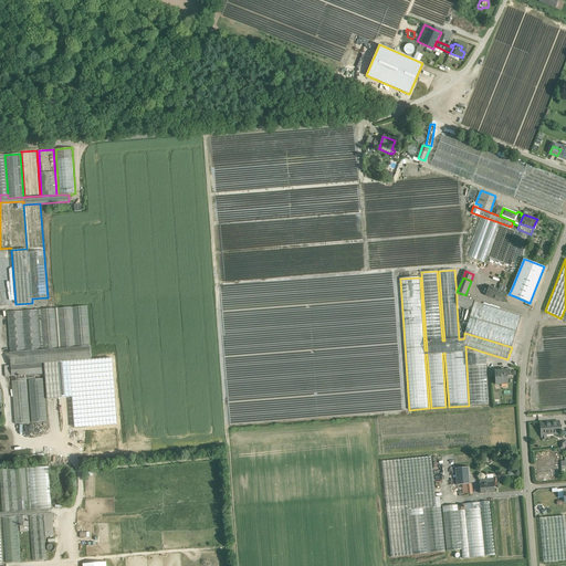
[(499,291),(490,286),(485,295),(503,303),(507,293),(503,292),(504,287),(501,286),(499,291)]
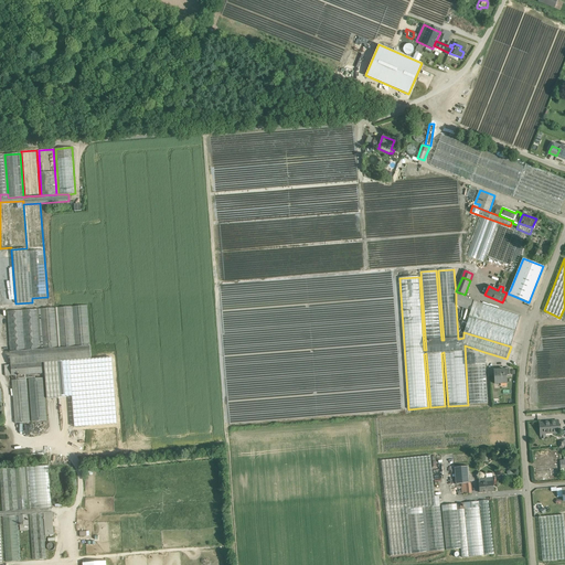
[(521,316),(473,300),(456,295),(456,305),(471,310),(464,332),(511,347),(521,316)]
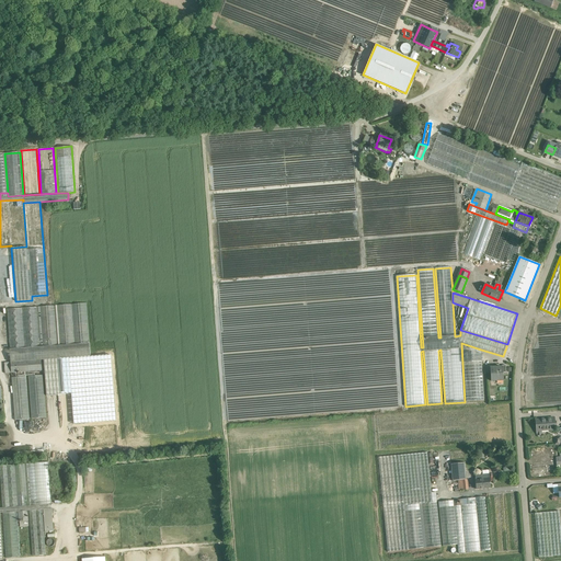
[(87,305),(57,307),(59,346),(58,346),(55,307),(7,309),(11,363),(41,361),(44,361),(58,359),(60,358),(90,357),(87,305)]
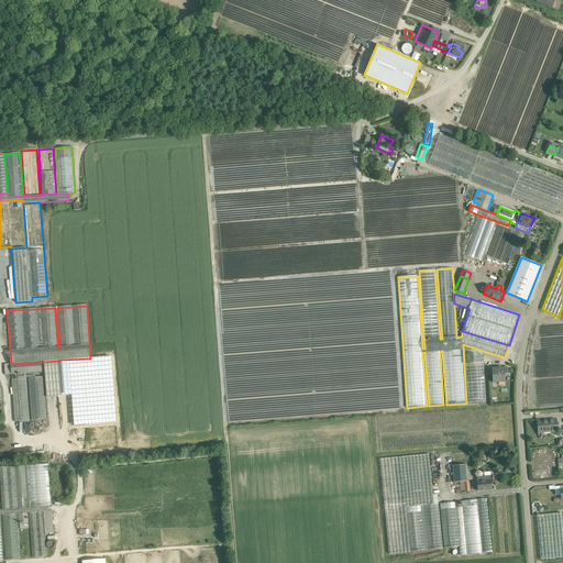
[(483,351),(463,344),(466,404),(486,403),(483,351)]
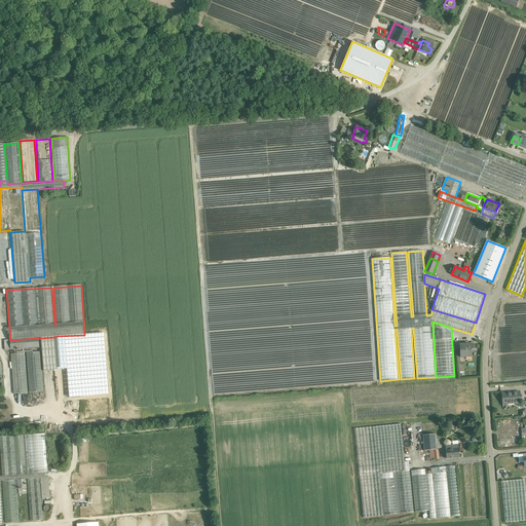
[(84,335),(57,336),(60,375),(87,373),(84,335)]
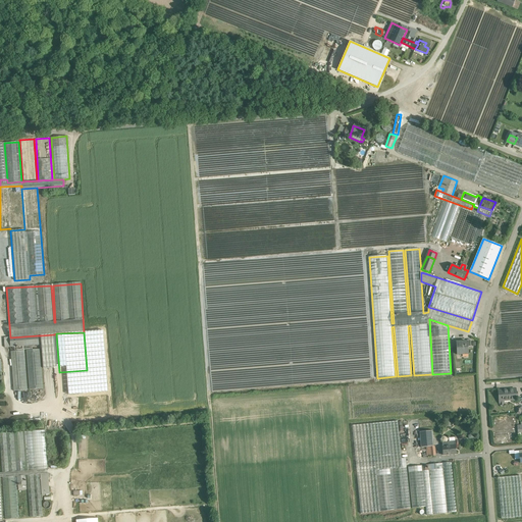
[(54,334),(41,335),(44,366),(57,365),(54,334)]
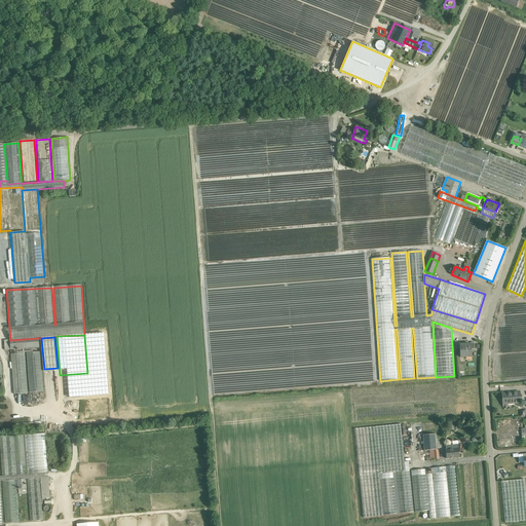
[(38,338),(10,340),(10,349),(16,348),(16,349),(19,349),(19,348),(39,347),(38,338)]
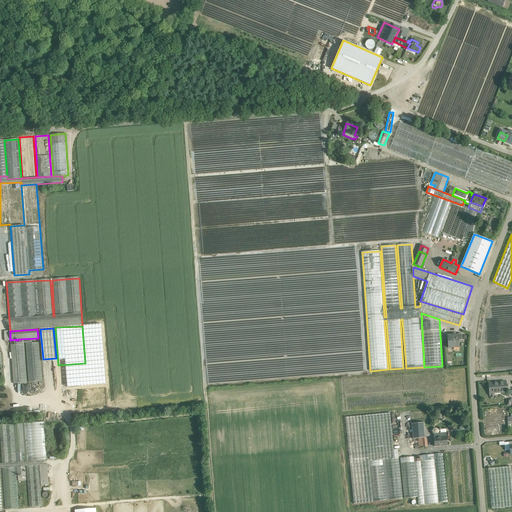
[(458,335),(448,336),(448,348),(459,347),(459,340),(459,335),(458,335)]
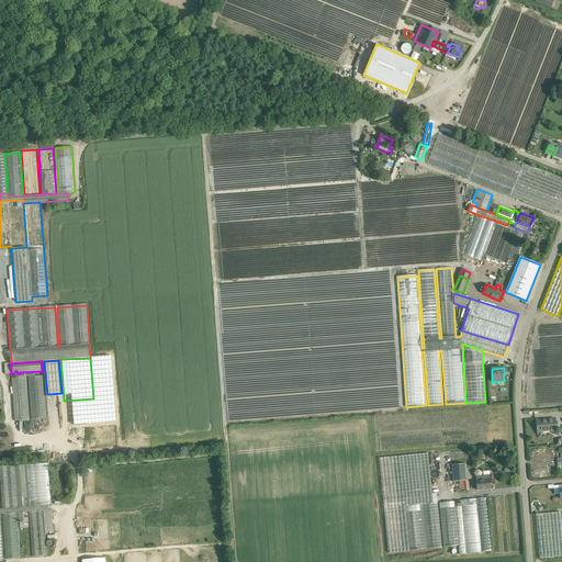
[(26,377),(12,379),(14,422),(30,419),(26,377)]
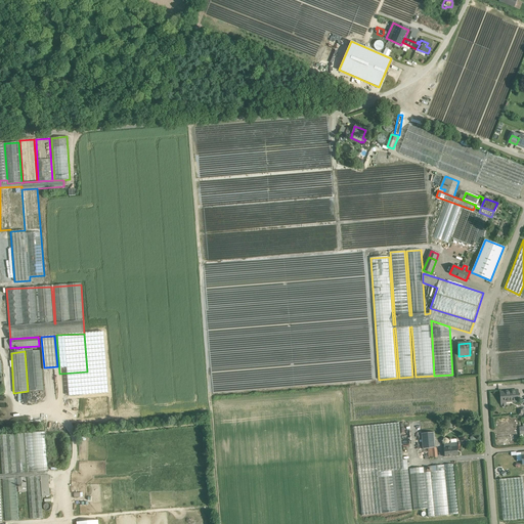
[(40,351),(26,352),(29,391),(43,390),(40,351)]
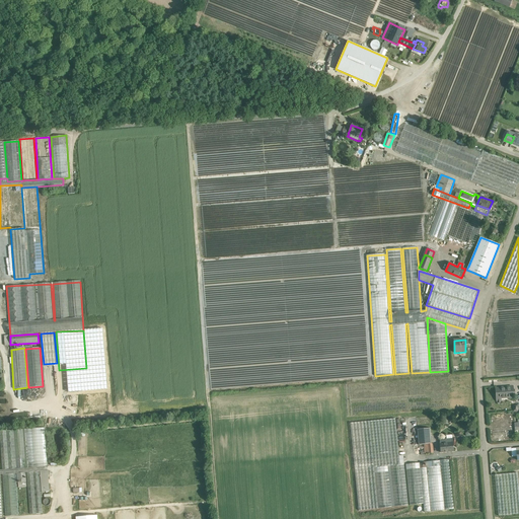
[(506,388),(504,388),(505,398),(513,397),(512,386),(506,387),(506,388)]
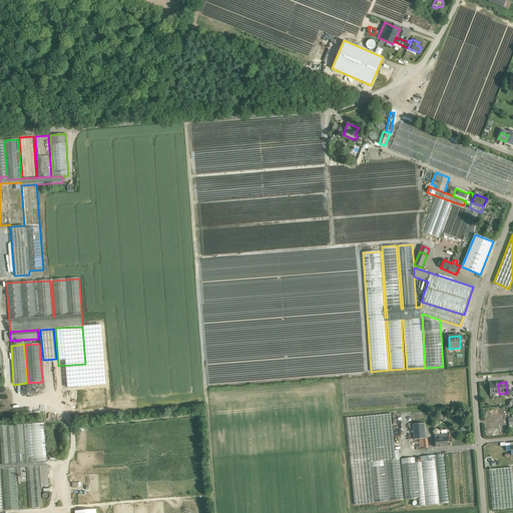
[(498,384),(489,385),(490,394),(490,397),(491,397),(491,398),(496,397),(495,394),(499,394),(498,384)]
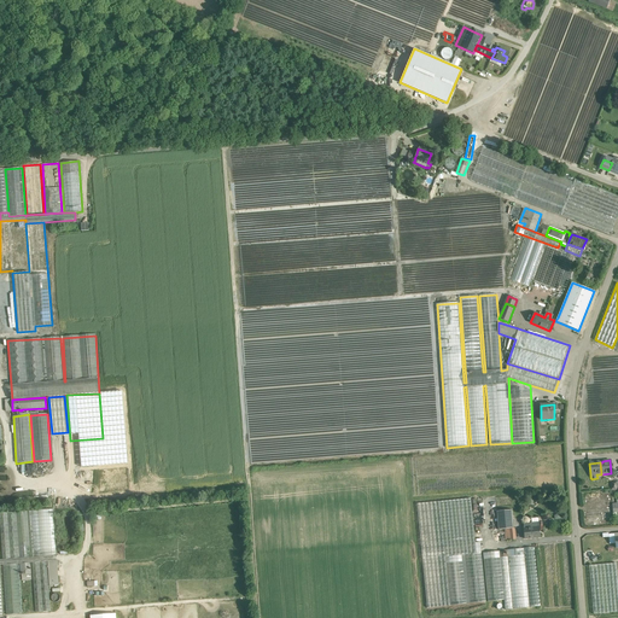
[(471,499),(439,502),(445,557),(461,555),(465,555),(476,554),(471,499)]
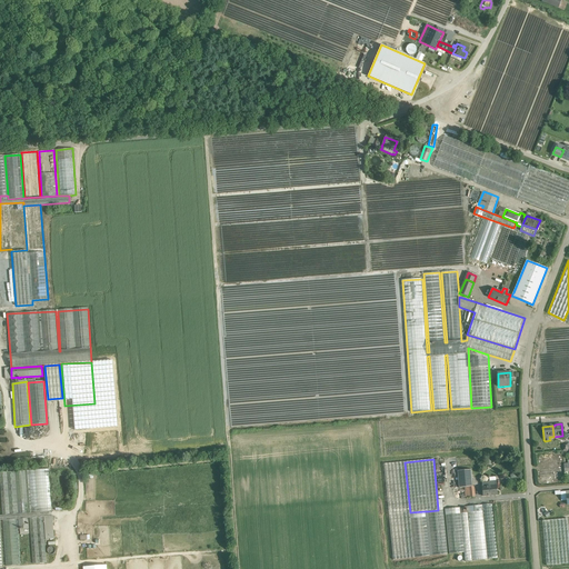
[(405,462),(383,465),(392,560),(415,558),(410,512),(405,462)]
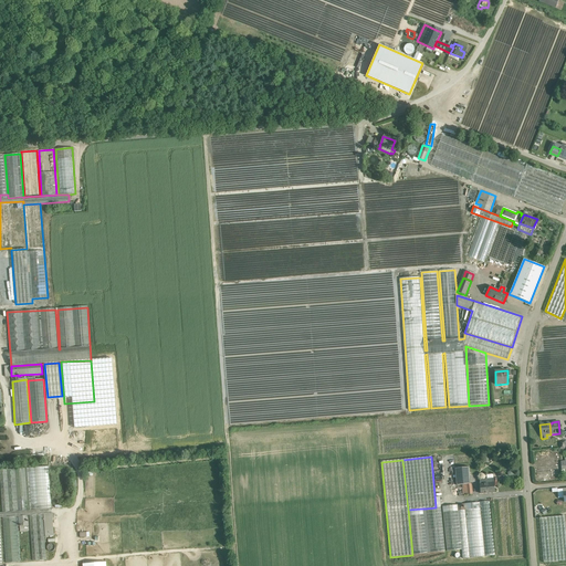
[(0,564),(2,564),(0,528),(0,516),(2,517),(6,563),(20,562),(17,516),(18,516),(28,515),(29,515),(32,561),(46,559),(43,514),(44,514),(52,513),(48,467),(14,470),(18,511),(17,511),(13,470),(0,470),(0,480),(2,512),(0,512),(0,564)]
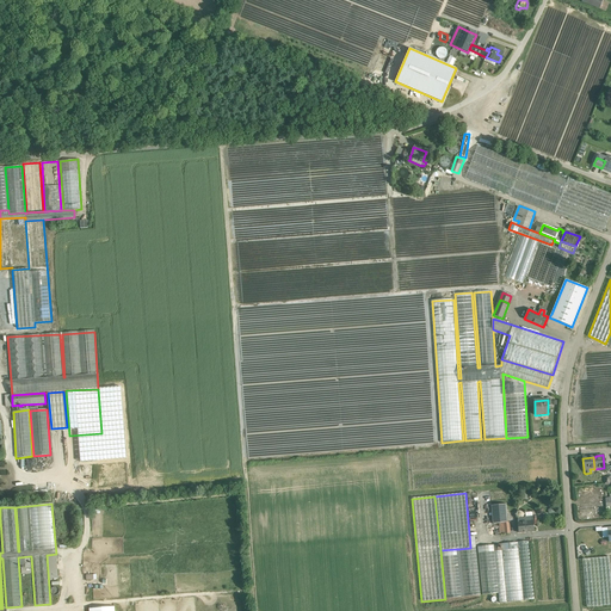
[(505,504),(492,505),(493,524),(499,523),(507,523),(505,504)]
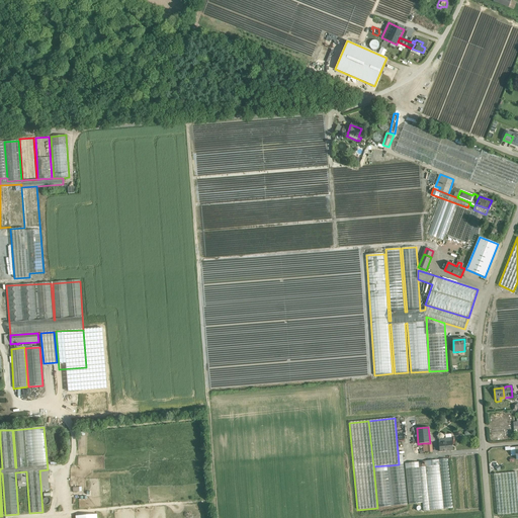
[(451,434),(445,434),(445,439),(438,440),(439,443),(439,452),(452,450),(451,442),(451,434)]
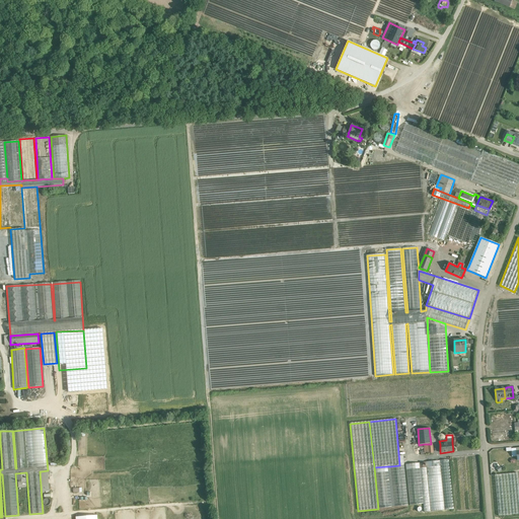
[(431,444),(424,444),(424,453),(427,452),(427,454),(433,453),(432,444),(431,444)]
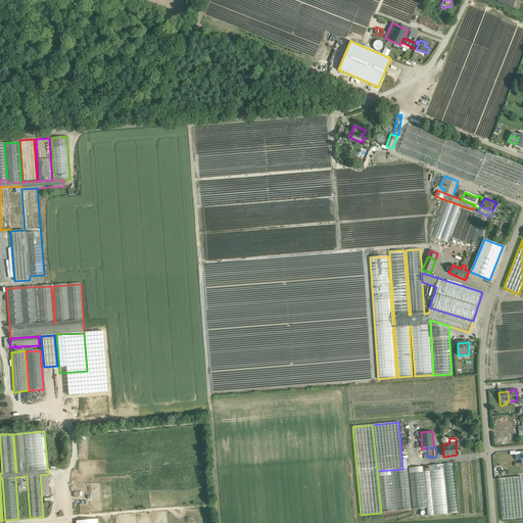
[(453,464),(443,465),(448,514),(458,513),(453,464)]
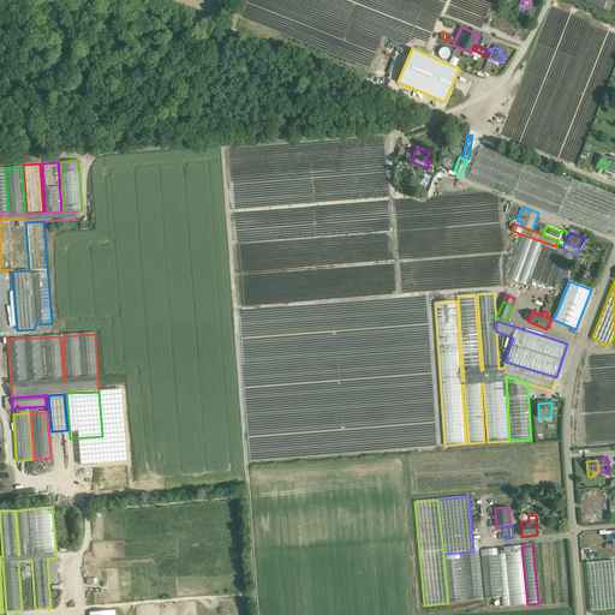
[(521,547),(505,548),(506,554),(497,555),(502,597),(502,598),(502,607),(527,604),(521,547)]
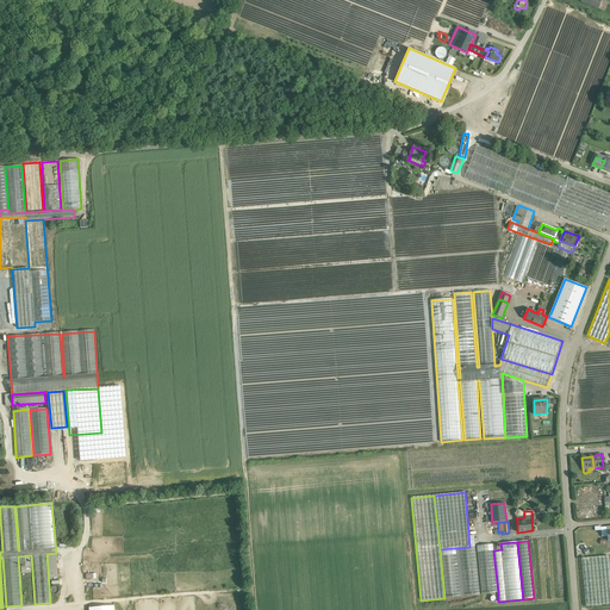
[(493,545),(477,546),(483,595),(498,592),(493,551),(493,545)]
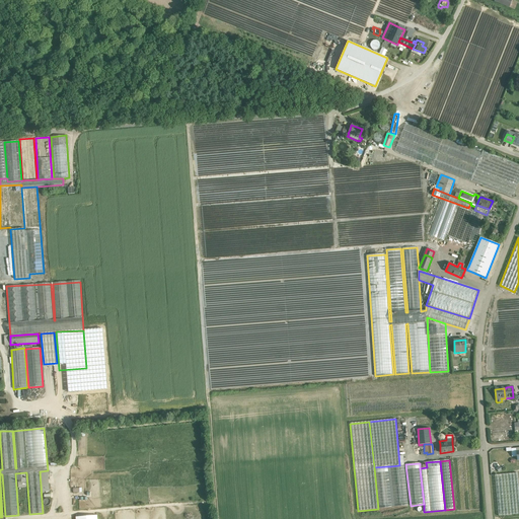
[(399,465),(390,466),(394,507),(409,506),(403,464),(399,465)]
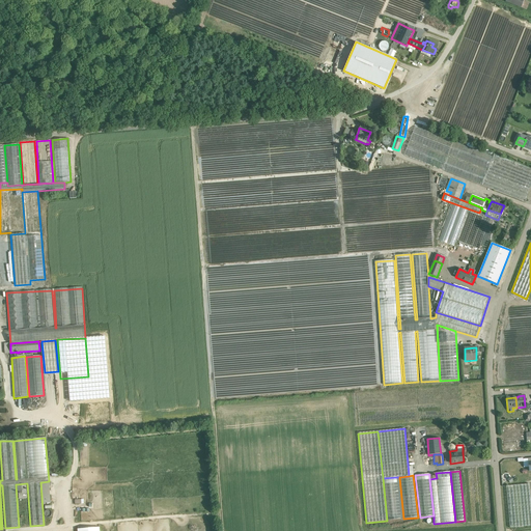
[(396,477),(383,478),(387,521),(401,519),(396,477)]
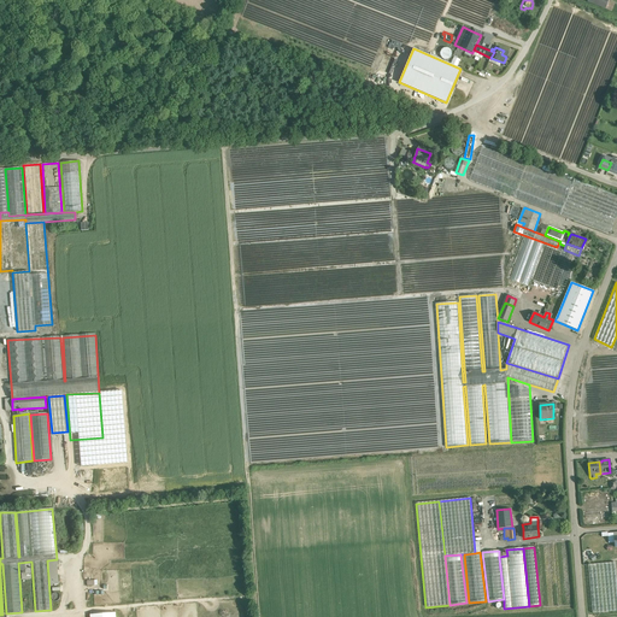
[(57,559),(48,560),(50,585),(58,585),(57,559)]
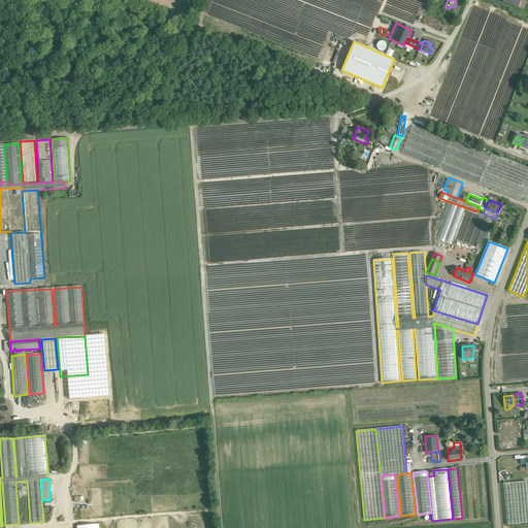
[(26,481),(17,482),(18,497),(27,496),(26,481)]
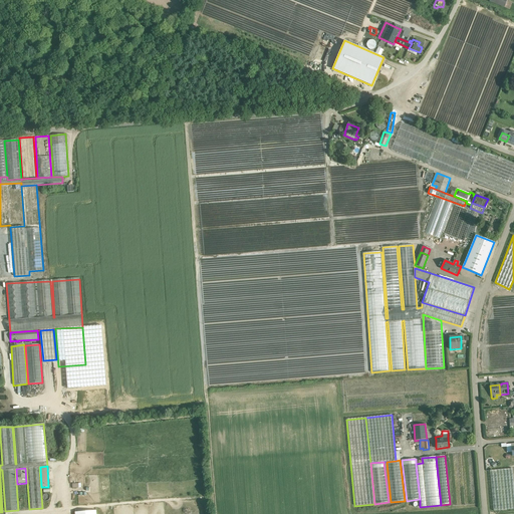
[(513,481),(513,469),(490,470),(494,511),(513,508),(513,481)]
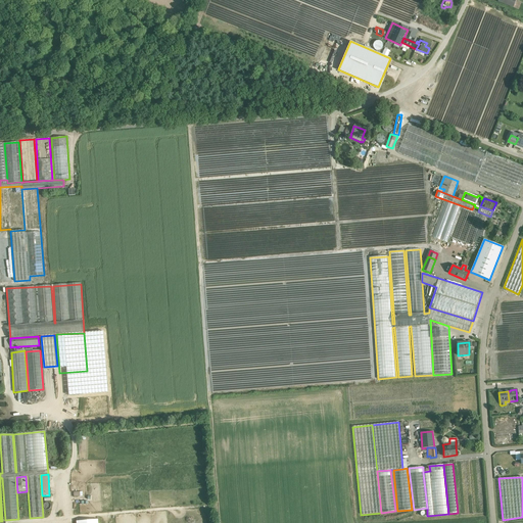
[(27,491),(17,492),(19,519),(29,519),(27,491)]
